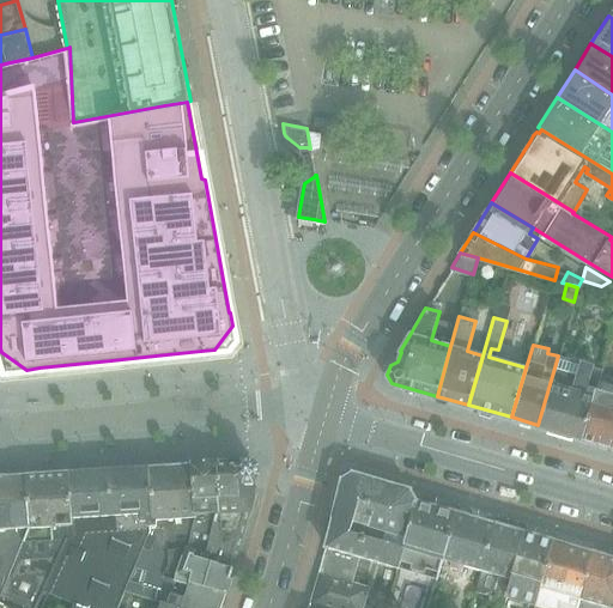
[(602,365),(560,353),(559,357),(558,356),(538,425),(581,437),(594,394),(599,380),(602,365)]
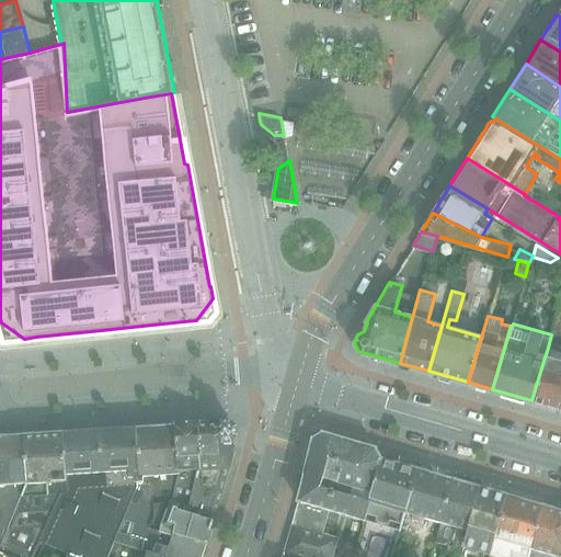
[(560,352),(548,348),(544,361),(531,400),(560,409),(560,352)]
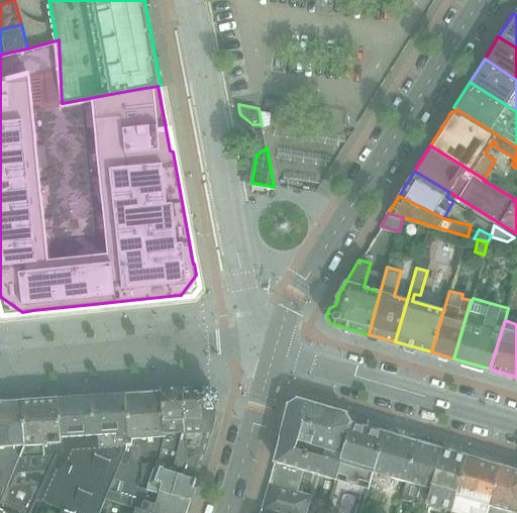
[(212,388),(184,389),(185,429),(210,428),(210,427),(214,411),(213,410),(212,404),(217,399),(216,392),(212,388)]
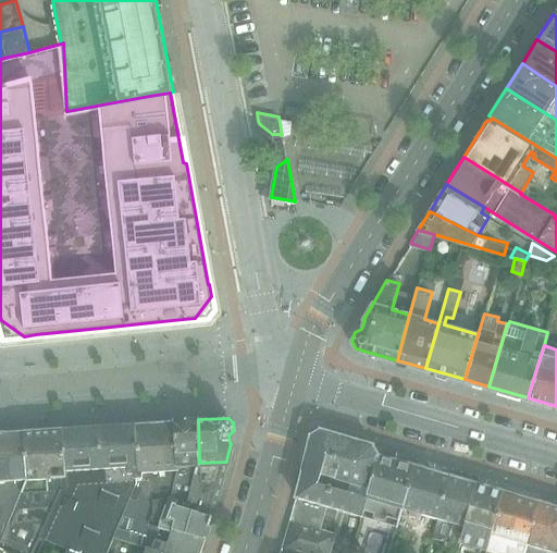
[(199,463),(198,419),(174,421),(176,462),(176,469),(174,480),(169,496),(175,499),(173,504),(184,507),(194,465),(199,465),(199,463)]
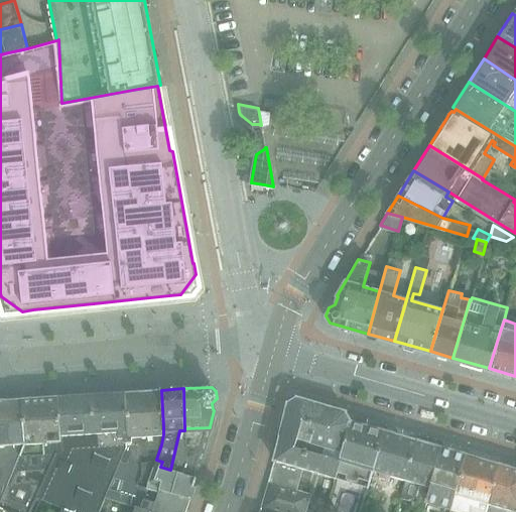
[(163,427),(161,390),(125,392),(126,435),(129,435),(130,440),(125,441),(125,443),(125,444),(104,496),(136,505),(140,506),(147,485),(156,460),(161,444),(163,434),(163,427)]
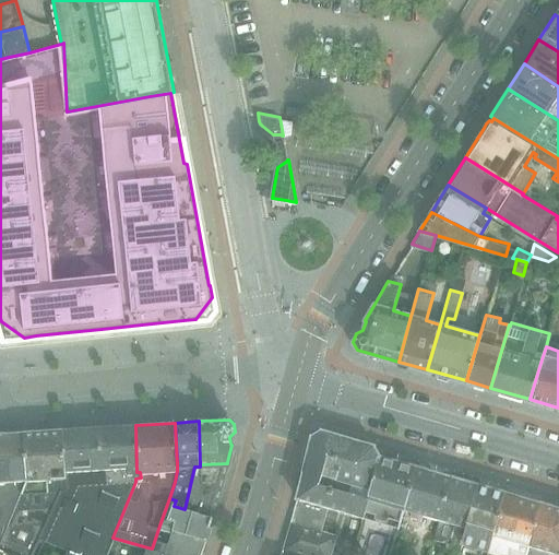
[(137,472),(135,425),(99,427),(100,467),(94,483),(67,550),(64,554),(106,554),(113,538),(135,482),(135,481),(135,479),(141,477),(140,472),(137,472)]
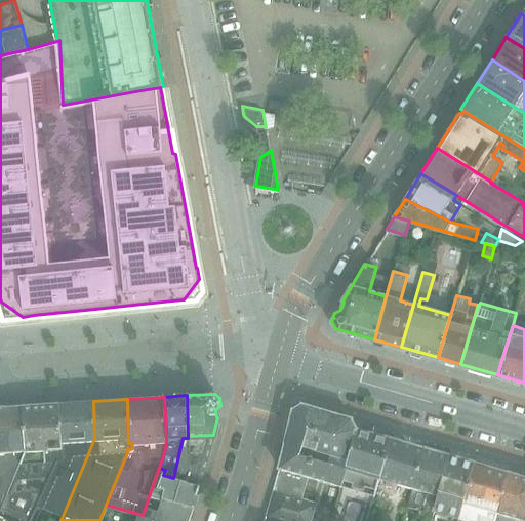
[(94,438),(93,401),(58,403),(59,440),(59,447),(62,447),(63,458),(57,458),(36,505),(63,516),(88,453),(94,438)]
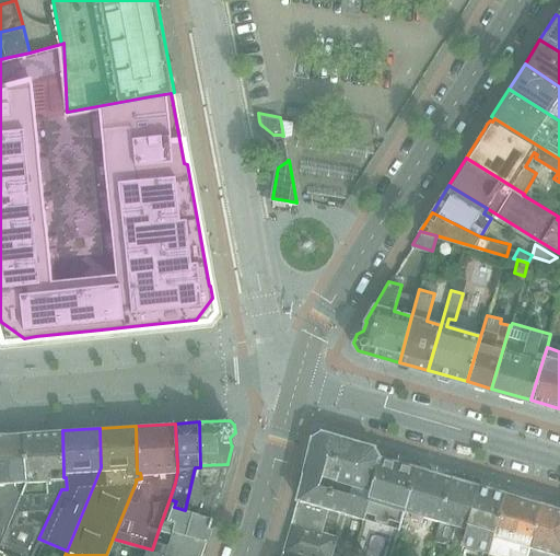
[(63,470),(62,430),(24,433),(23,479),(20,491),(14,505),(0,541),(0,542),(31,555),(38,539),(61,489),(67,489),(66,477),(63,477),(63,470)]
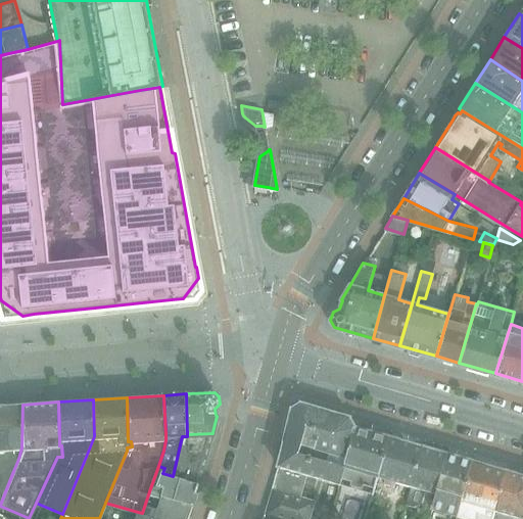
[(350,416),(321,407),(301,402),(291,407),(285,439),(278,465),(273,485),(301,493),(307,473),(339,482),(339,480),(355,426),(350,416)]
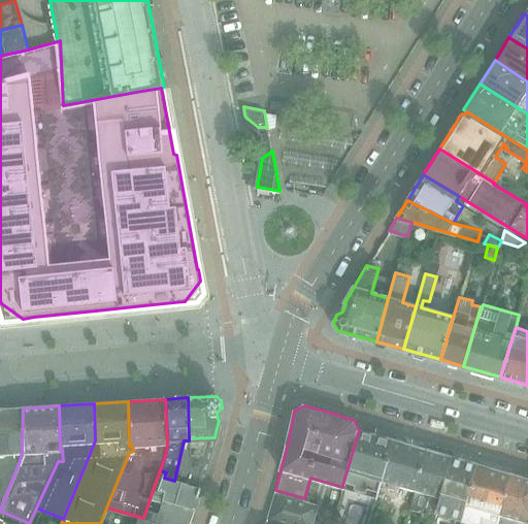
[(22,452),(23,408),(0,408),(0,470),(13,476),(19,463),(22,452)]
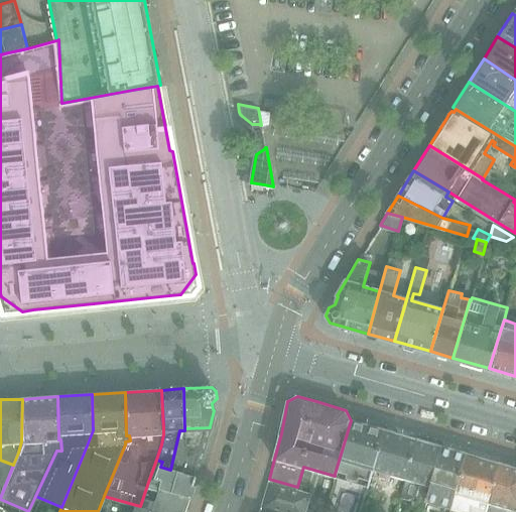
[(372,426),(351,420),(335,474),(368,483),(372,469),(385,425),(382,421),(378,420),(373,422),(372,426)]
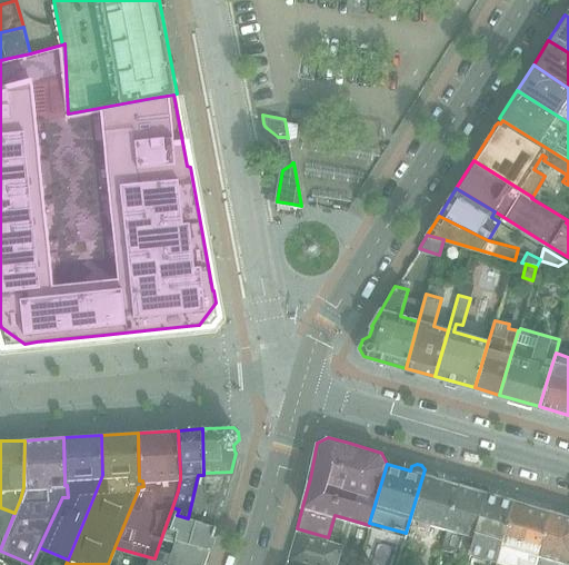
[(429,467),(425,469),(410,517),(419,519),(417,524),(426,527),(428,522),(446,527),(459,485),(436,478),(437,474),(435,468),(429,467)]
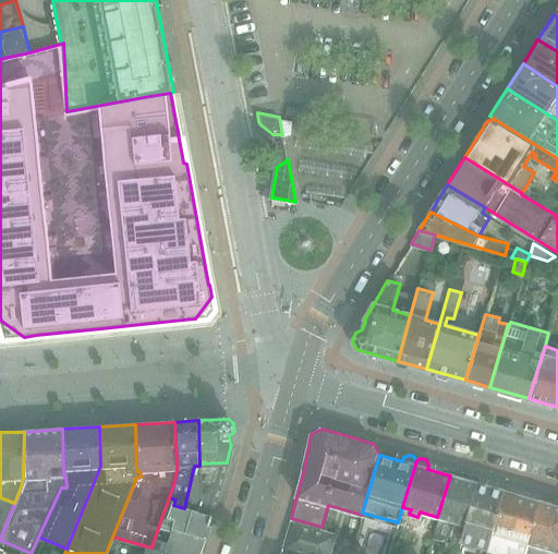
[(213,515),(227,462),(199,464),(199,466),(194,466),(184,508),(211,517),(213,515)]
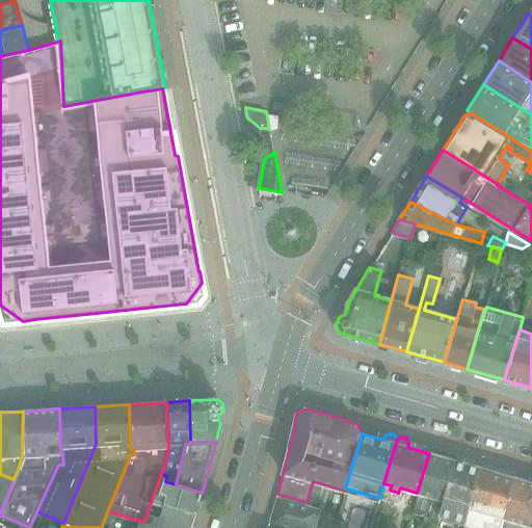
[(454,460),(429,453),(417,493),(411,511),(424,516),(423,519),(435,523),(454,460)]
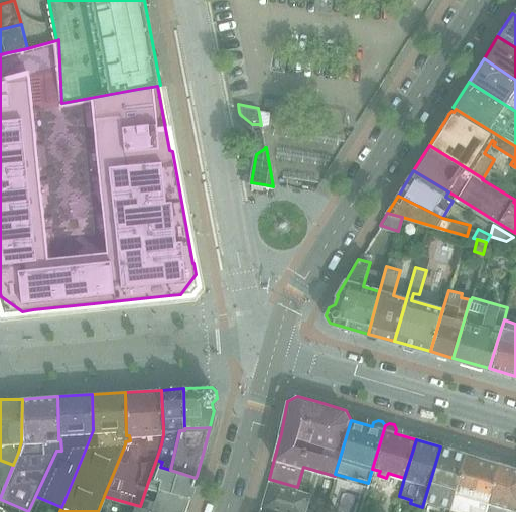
[(466,454),(440,446),(422,507),(424,507),(426,501),(449,508),(449,507),(454,492),(466,454)]
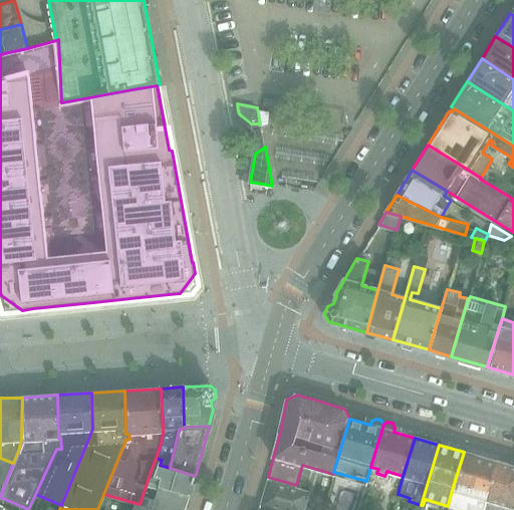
[(483,509),(497,462),(464,452),(452,490),(448,505),(466,509),(483,509)]
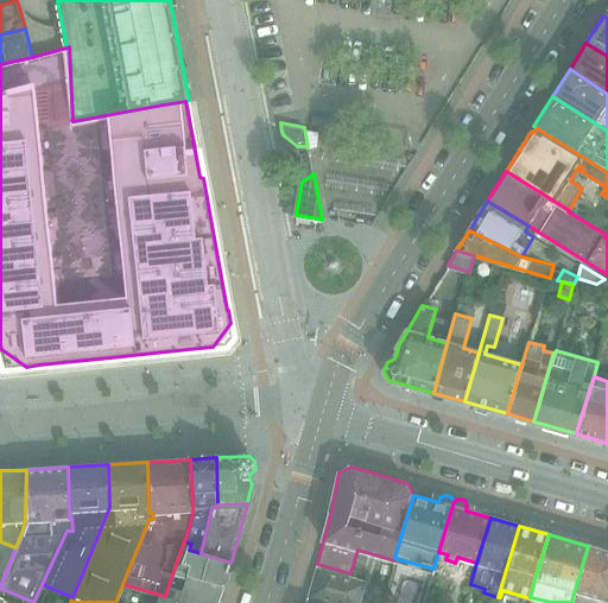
[(0,586),(16,547),(0,541),(0,586)]
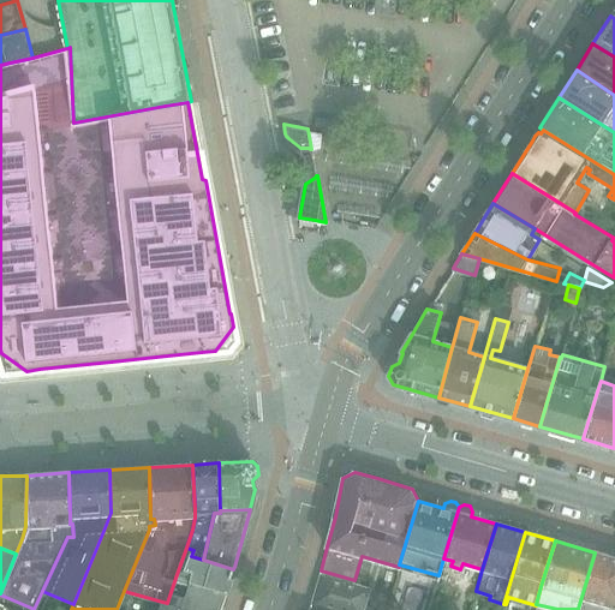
[(193,550),(186,548),(175,578),(190,582),(225,594),(233,569),(203,560),(191,556),(193,550)]
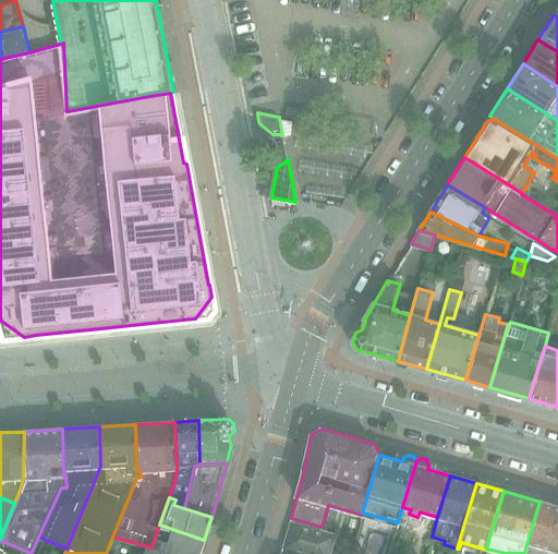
[(557,553),(557,506),(540,502),(524,553),(557,553)]
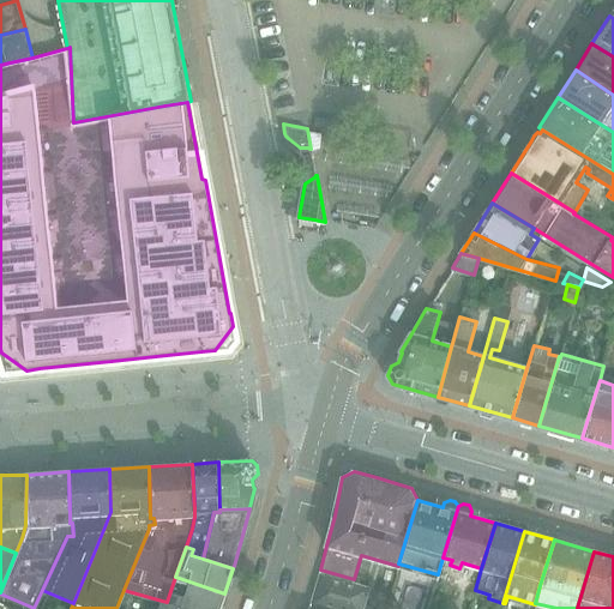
[(354,579),(320,570),(312,598),(347,608),(359,608),(366,583),(354,579)]
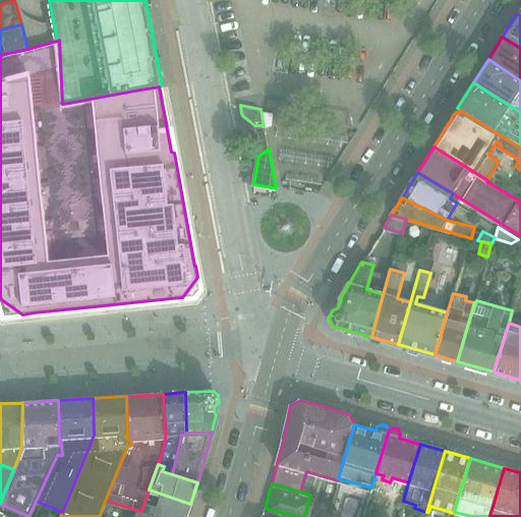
[(185,516),(190,504),(161,494),(157,506),(153,506),(151,510),(155,512),(154,515),(162,516),(185,516)]
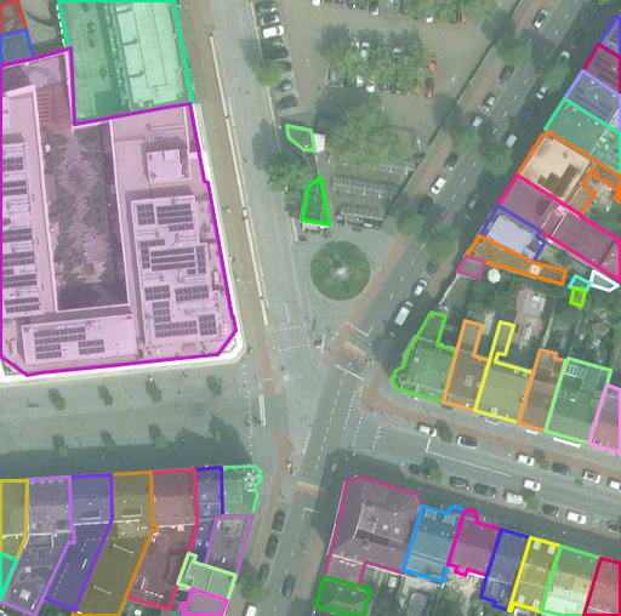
[(351,615),(315,605),(312,615),(351,615)]
